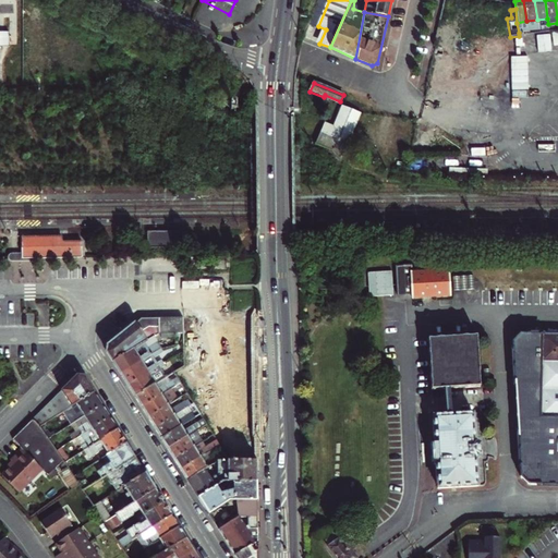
[(326,121),(325,124),(323,129),(330,132),(348,141),(361,110),(344,104),(335,124),(326,121)]
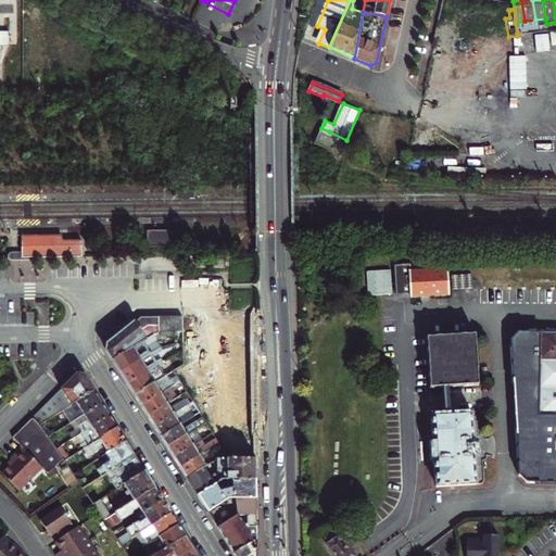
[(148,245),(177,245),(177,230),(148,230),(148,245)]
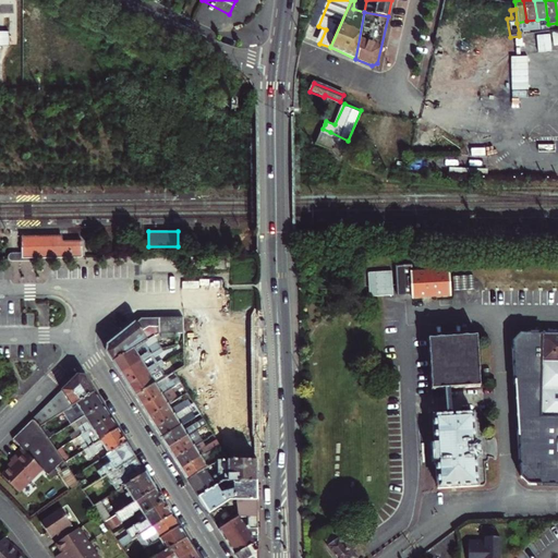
[(35,258),(81,257),(81,241),(62,241),(62,235),(28,237),(22,237),(22,253),(22,258),(28,258),(35,258)]
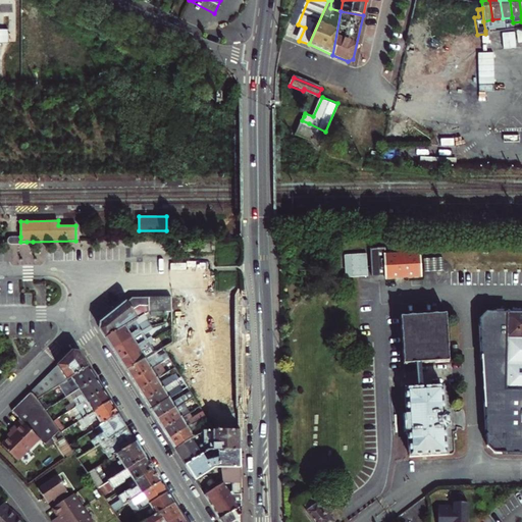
[(7,242),(7,243),(8,243),(12,245),(33,245),(33,242),(20,242),(20,237),(12,237),(9,238),(8,239),(7,241),(7,242)]
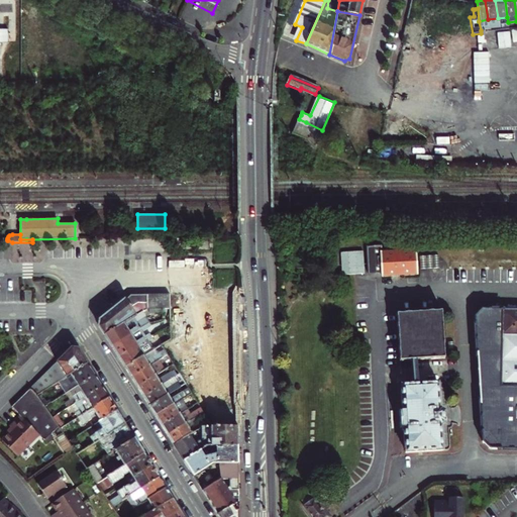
[(369,276),(381,275),(380,253),(380,247),(367,247),(369,276)]
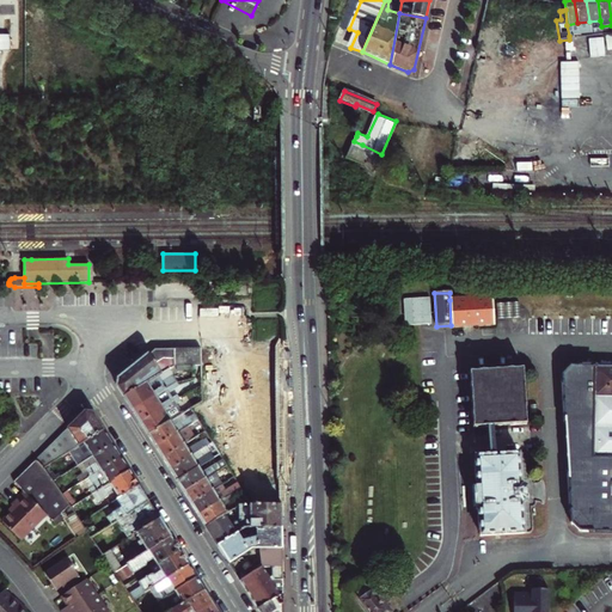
[(451,325),(451,331),(494,328),(491,297),(450,300),(451,325)]
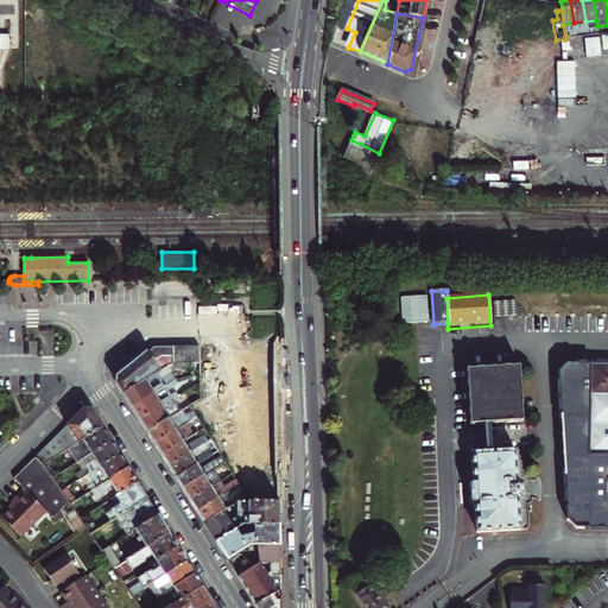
[(412,324),(429,323),(426,296),(400,298),(401,315),(403,324),(412,324)]
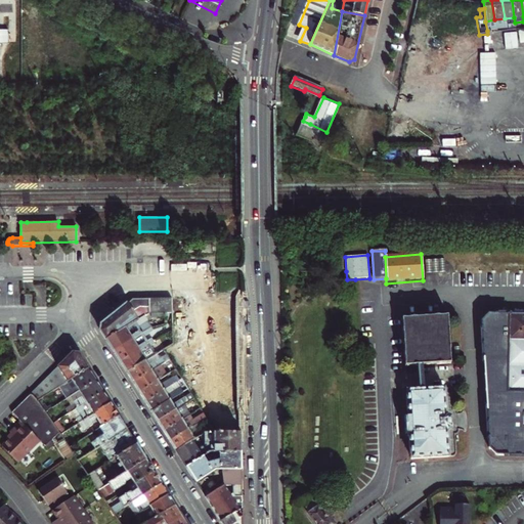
[(343,260),(336,259),(335,269),(342,269),(343,260)]
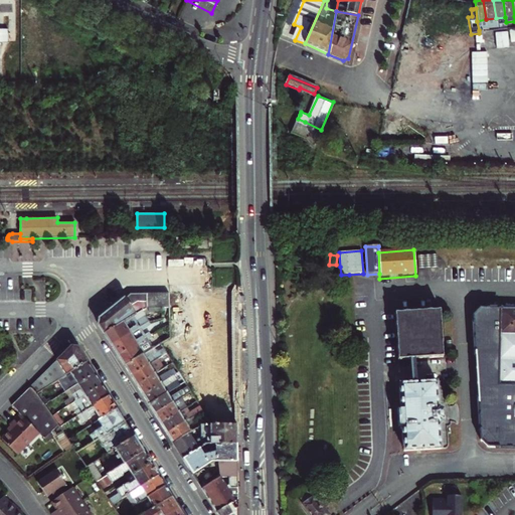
[(171,292),(163,292),(163,306),(167,306),(172,306),(171,292)]
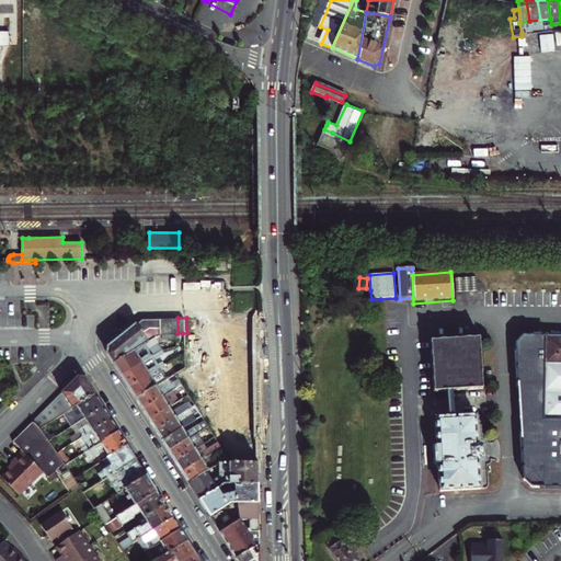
[(110,353),(116,363),(148,343),(163,333),(163,319),(144,319),(126,333),(112,344),(110,353)]
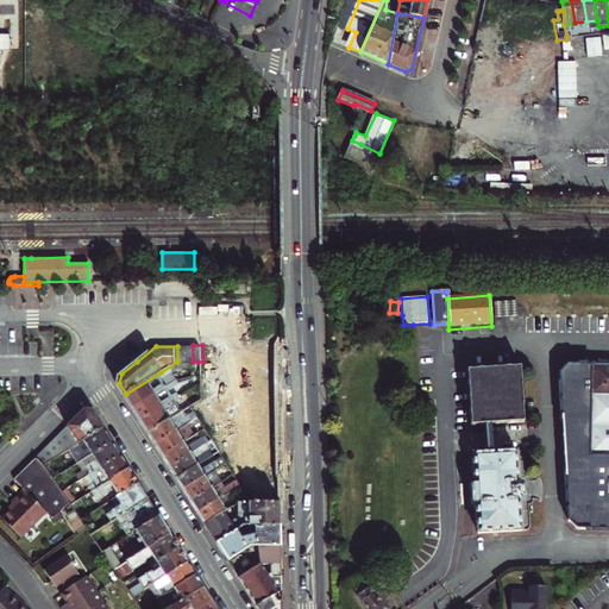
[(184,362),(183,378),(198,375),(198,362),(193,362),(184,362)]
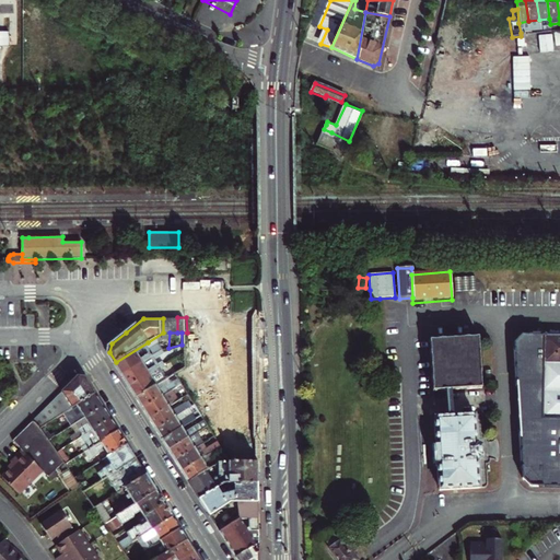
[(475,341),(424,343),(427,397),(441,396),(442,422),(430,423),(432,452),(430,452),(433,497),(477,494),(476,475),(478,475),(475,415),(450,417),(448,394),(478,393),(475,341)]
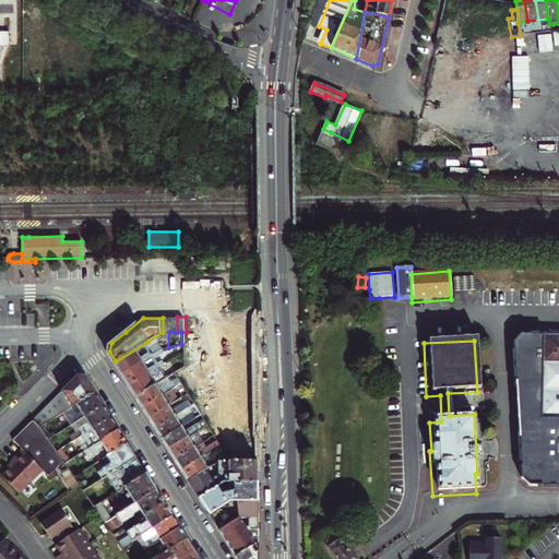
[(147,342),(116,361),(120,368),(123,373),(162,348),(164,348),(161,342),(151,347),(147,342)]
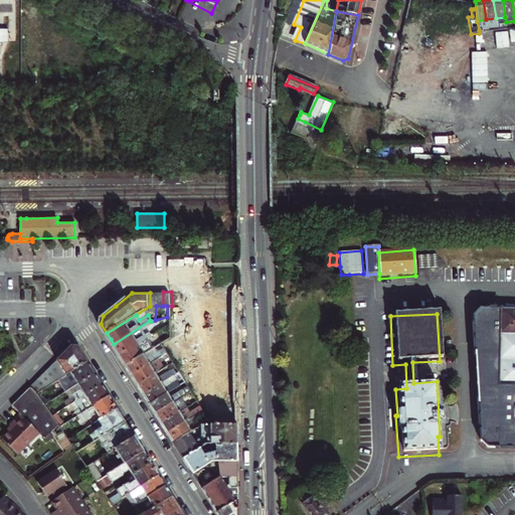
[(118,350),(120,354),(149,336),(145,329),(153,324),(151,321),(149,321),(114,344),(118,350)]
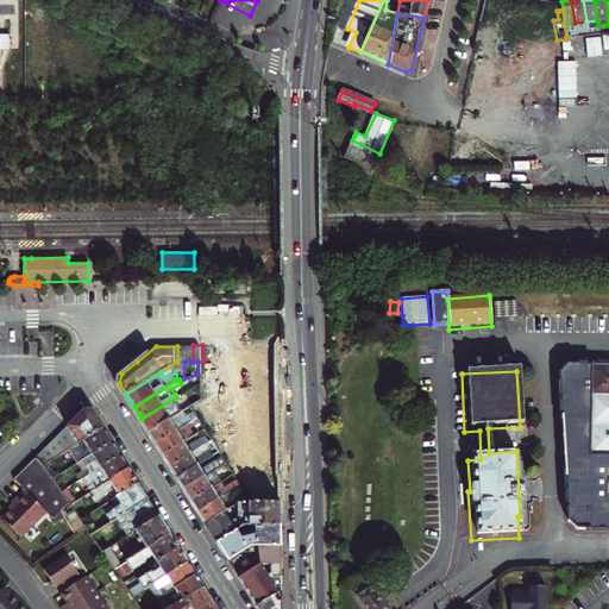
[(145,425),(150,432),(171,418),(193,406),(194,403),(193,400),(182,407),(176,397),(142,419),(145,425)]
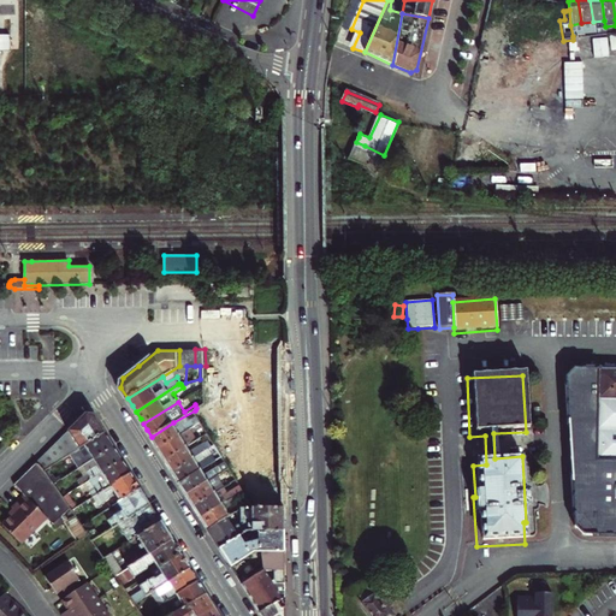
[(75,426),(69,432),(80,449),(107,432),(95,414),(88,413),(75,426)]
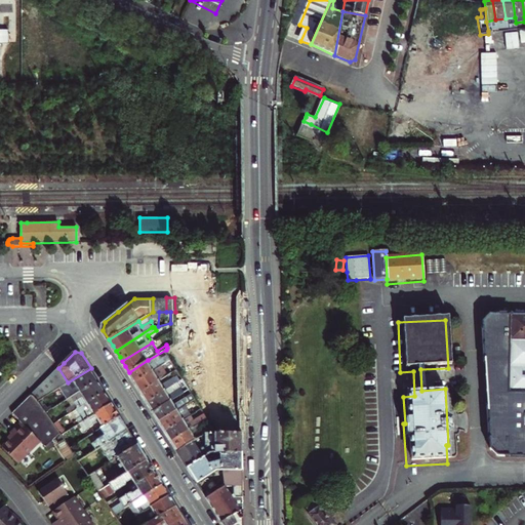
[(132,377),(135,381),(163,364),(172,358),(168,354),(151,365),(148,360),(129,372),(132,377)]
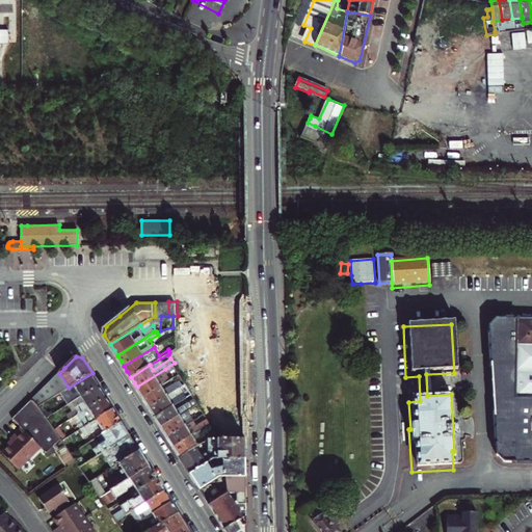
[(140,393),(143,397),(162,386),(170,379),(165,369),(137,387),(140,393)]
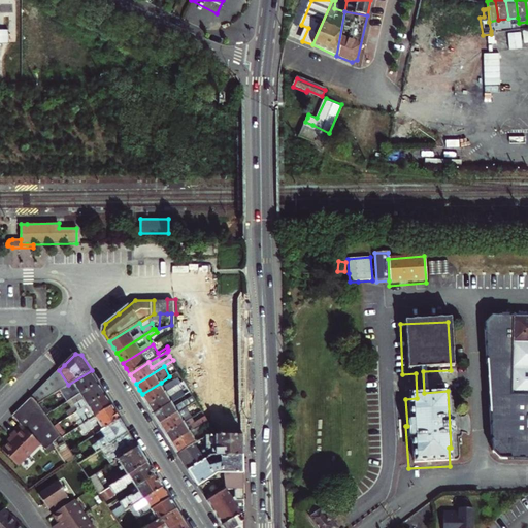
[(62,389),(68,385),(59,370),(33,396),(38,400),(40,402),(46,398),(62,389)]
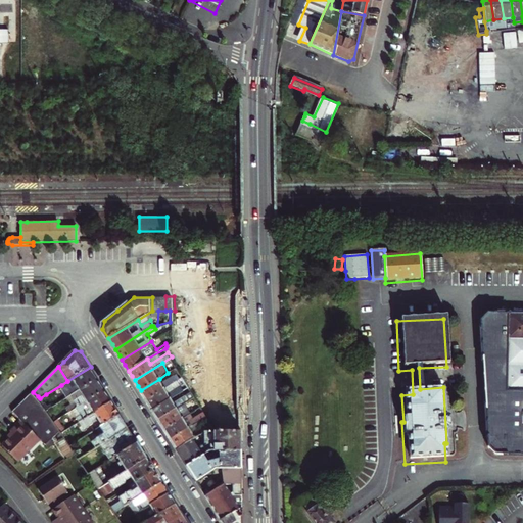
[(91,367),(67,381),(61,385),(68,394),(73,392),(97,378),(94,373),(91,367)]
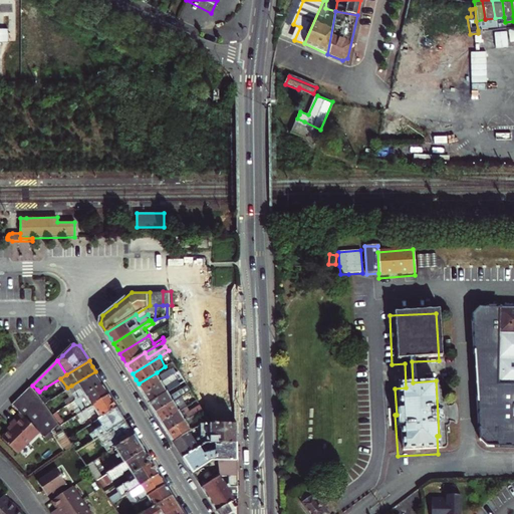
[(142,389),(145,394),(163,381),(175,373),(172,368),(160,376),(157,372),(139,383),(142,389)]
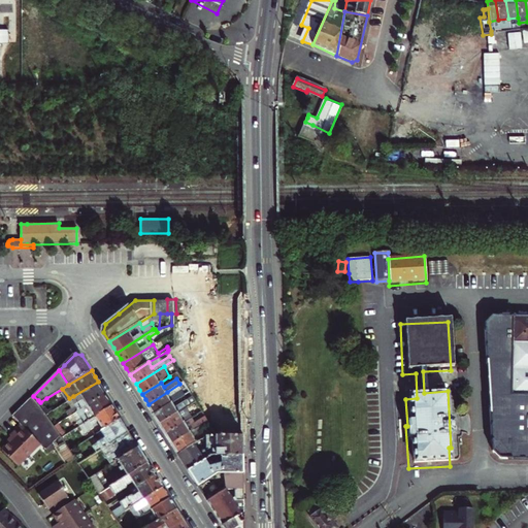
[(98,382),(73,396),(80,409),(105,394),(102,387),(98,382)]
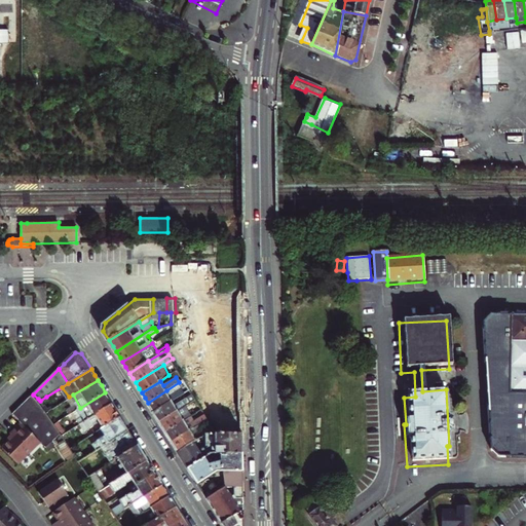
[(151,408),(154,413),(173,401),(185,392),(182,386),(168,395),(166,390),(148,403),(151,408)]
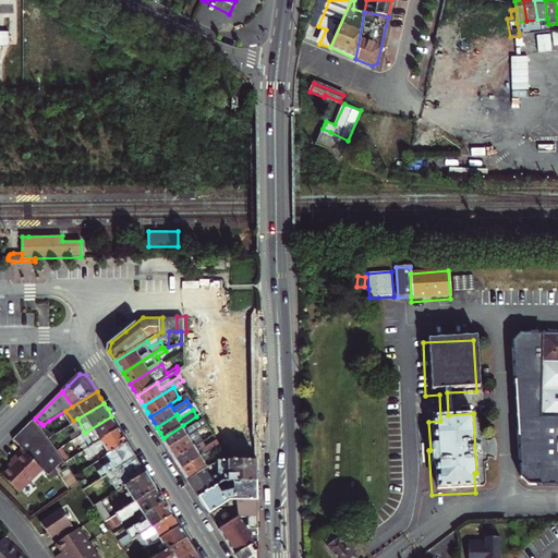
[(79,436),(86,448),(119,427),(116,422),(111,416),(85,433),(79,436)]
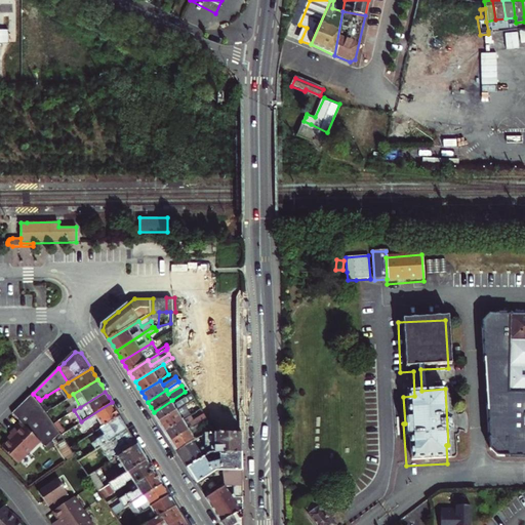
[(26,456),(38,445),(41,442),(48,446),(53,440),(62,432),(55,421),(47,409),(40,400),(38,398),(33,394),(21,406),(13,412),(23,421),(18,426),(12,432),(15,435),(10,441),(3,446),(18,463),(26,456)]
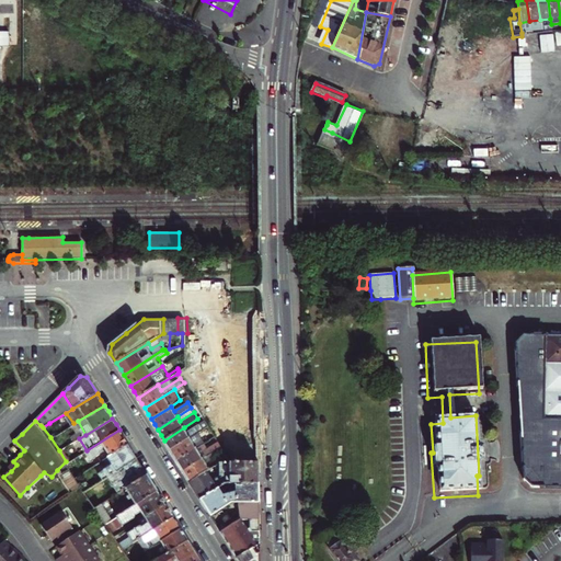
[(184,427),(164,441),(168,445),(171,450),(198,433),(205,428),(201,423),(187,432),(184,427)]
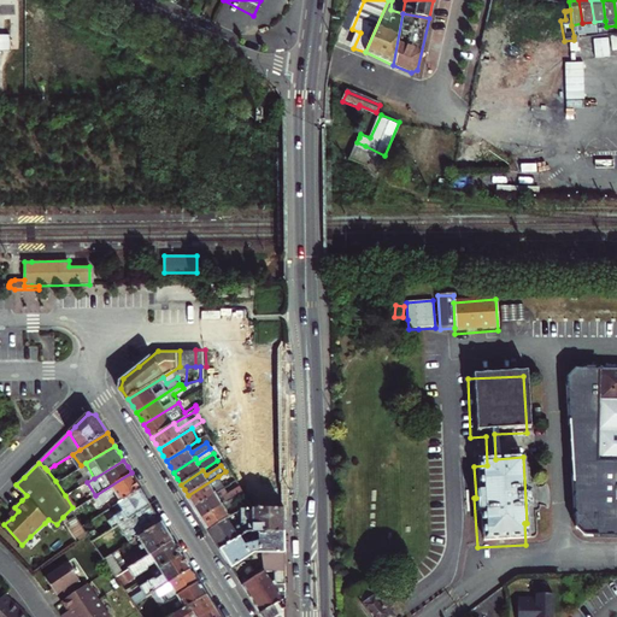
[(131,472),(95,495),(100,504),(118,493),(123,500),(141,488),(136,481),(131,472)]
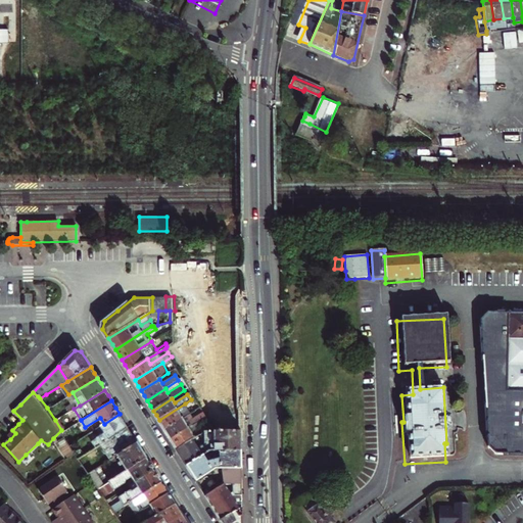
[(185,403),(159,420),(162,425),(165,429),(184,418),(191,413),(185,403)]
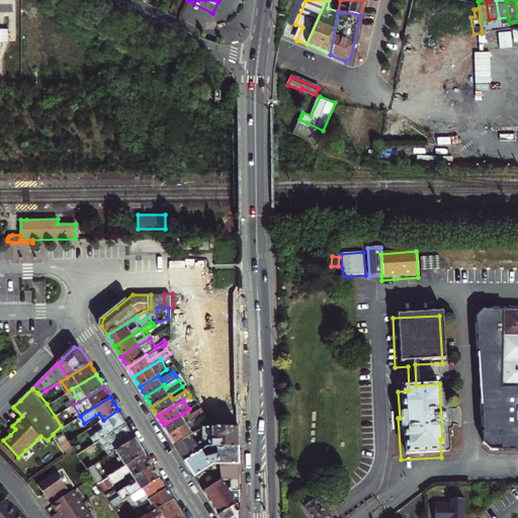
[(93,435),(97,442),(126,424),(121,415),(118,410),(103,420),(98,423),(102,430),(93,435)]
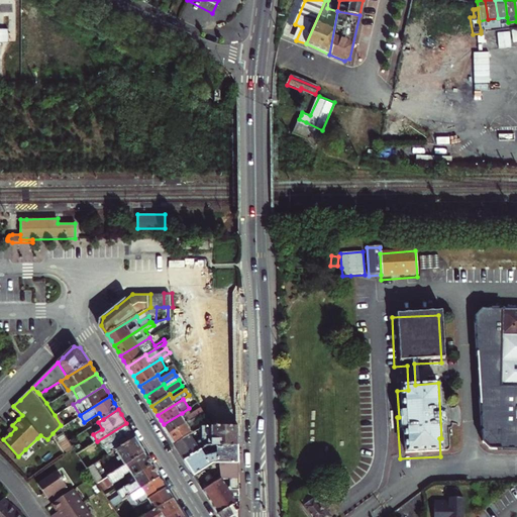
[(182,413),(164,424),(167,429),(169,433),(188,422),(200,415),(197,409),(184,417),(182,413)]
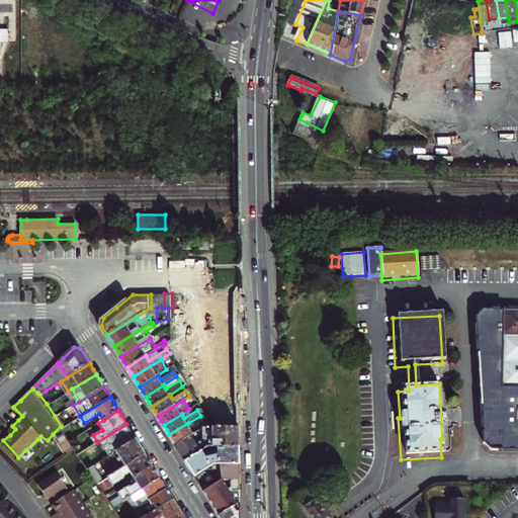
[(211,423),(205,413),(200,416),(203,419),(206,426),(211,423)]
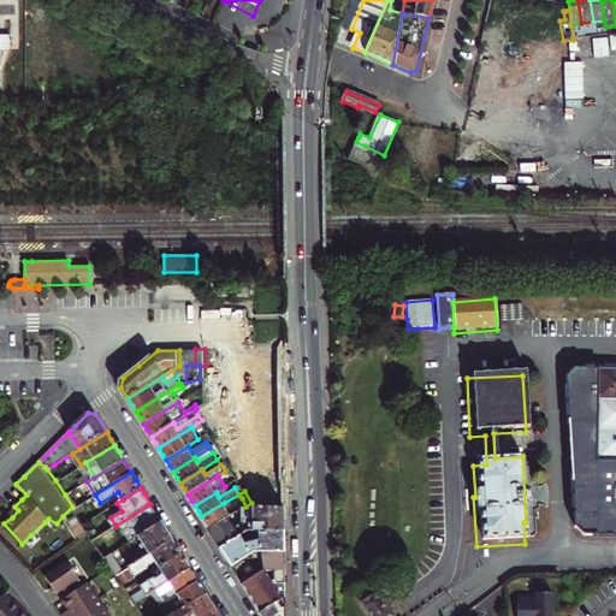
[(78,505),(70,492),(65,495),(72,507),(73,508),(78,505)]
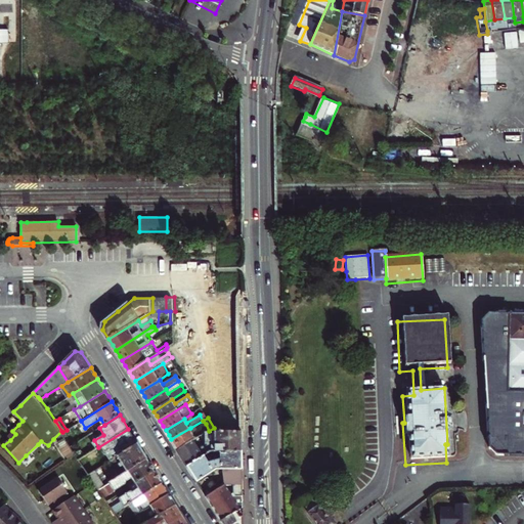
[(177,450),(192,441),(207,432),(209,431),(206,424),(192,432),(190,428),(171,439),(174,444),(177,450)]
